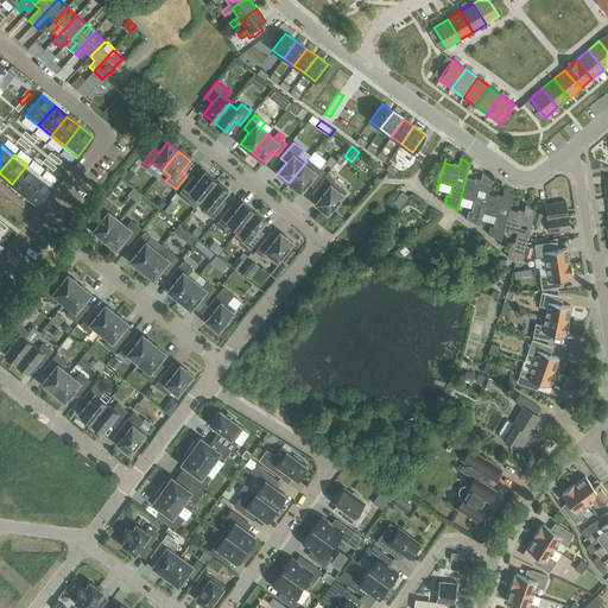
[(308,159),(306,162),(289,183),(301,192),(309,181),(315,185),(324,172),(308,159)]
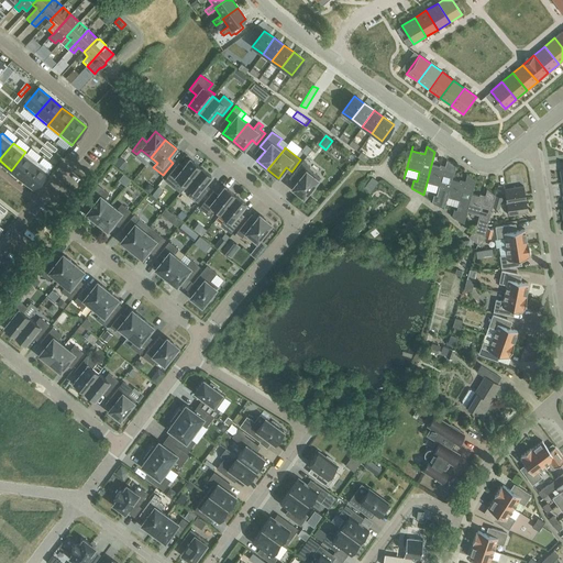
[(25,152),(11,170),(23,179),(37,162),(25,152)]
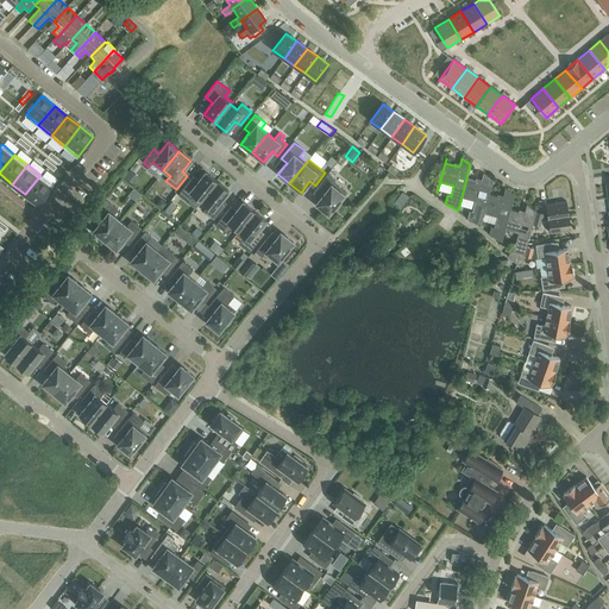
[(199,202),(201,201),(217,181),(205,173),(196,183),(190,179),(179,195),(188,203),(193,198),(199,202)]
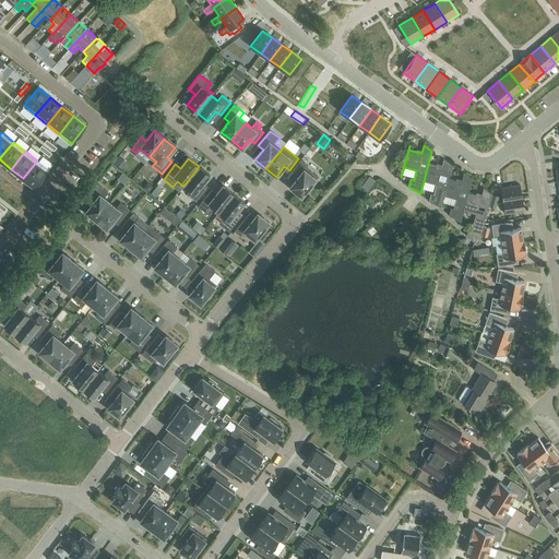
[(307,166),(300,159),(288,175),(295,180),(289,187),(301,197),(305,191),(307,193),(312,186),(311,185),(317,177),(306,167),(307,166)]
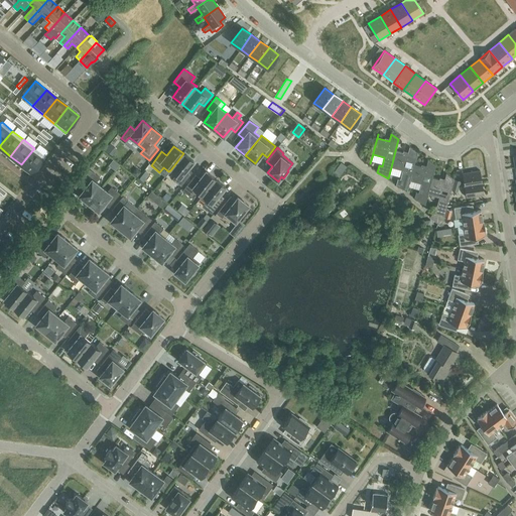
[(406,191),(409,181),(413,164),(417,152),(409,147),(407,154),(395,151),(391,167),(402,170),(400,179),(397,178),(395,185),(406,191)]
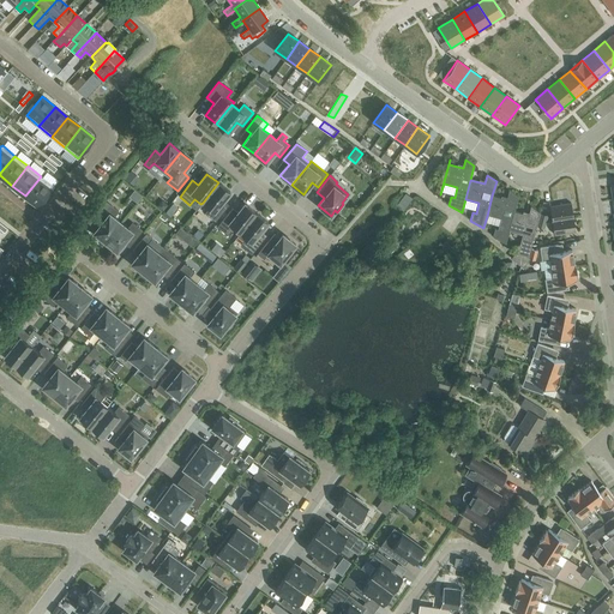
[(41,176),(25,196),(37,206),(54,187),(41,176)]
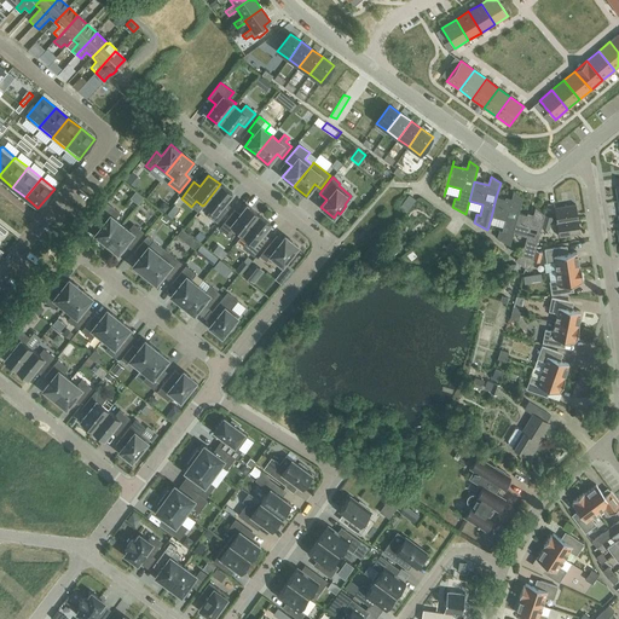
[(232,194),(220,184),(204,204),(212,209),(207,215),(217,224),(229,209),(223,204),(232,194)]
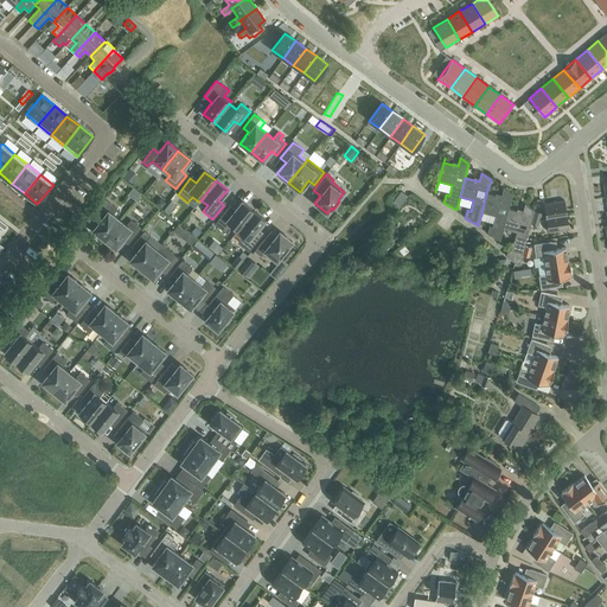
[(499,241),(503,229),(508,210),(512,196),(503,189),(500,197),(486,193),(481,213),(494,217),(492,227),(489,227),(486,234),(499,241)]
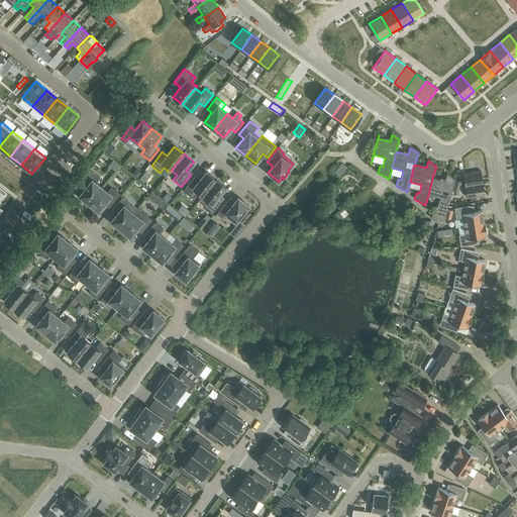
[(346,168),(341,164),(335,173),(340,176),(346,168)]
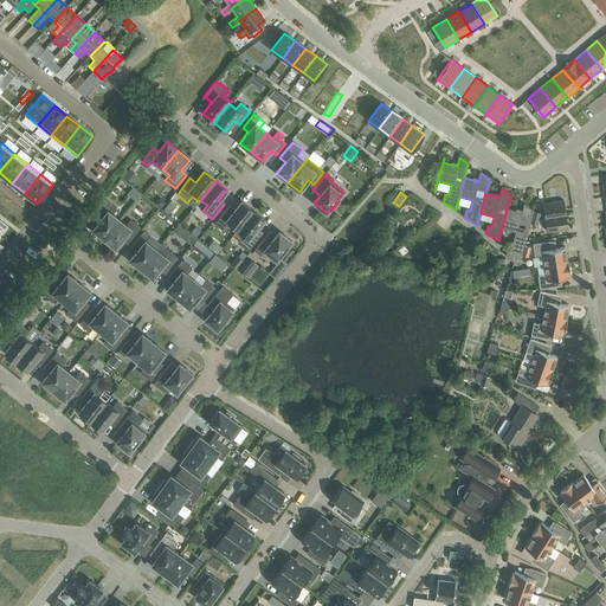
[(103,239),(118,220),(113,214),(116,208),(107,201),(96,214),(101,219),(92,230),(103,239)]
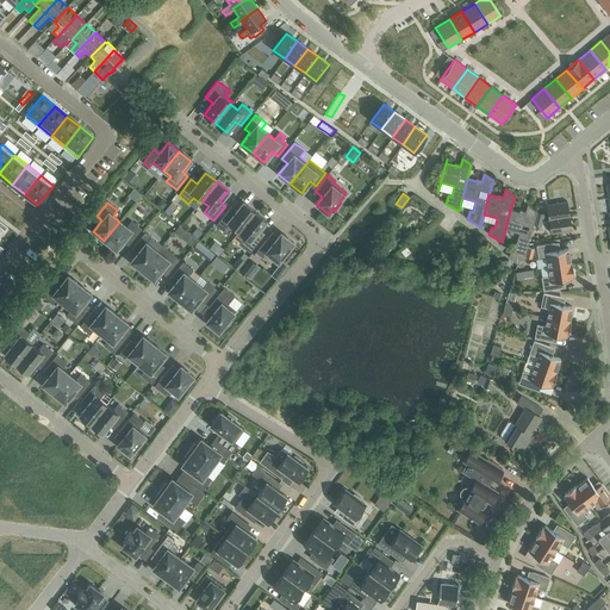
[(237,234),(254,212),(243,203),(234,213),(229,209),(216,225),(225,234),(230,228),(237,234)]
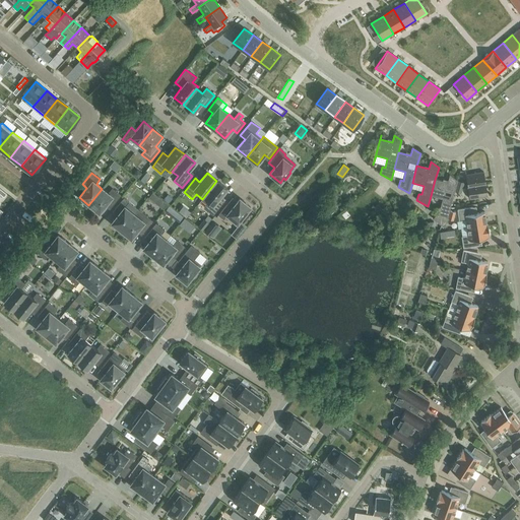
[(465,175),(467,187),(485,184),(483,173),(465,175)]
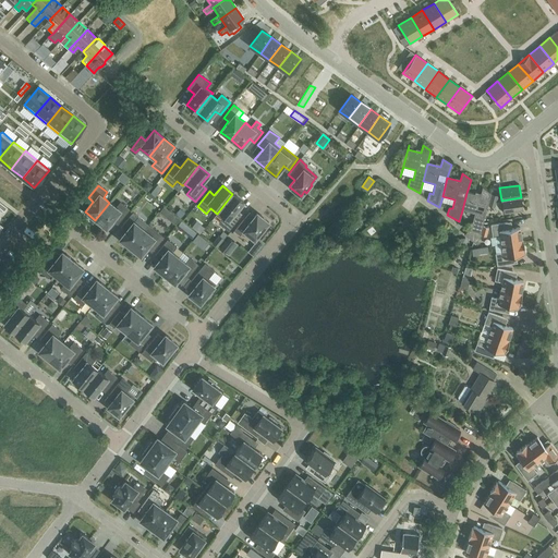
[(462,210),(474,214),(472,223),(470,222),(468,229),(463,235),(476,244),(490,194),(482,187),(480,196),(466,193),(462,210)]
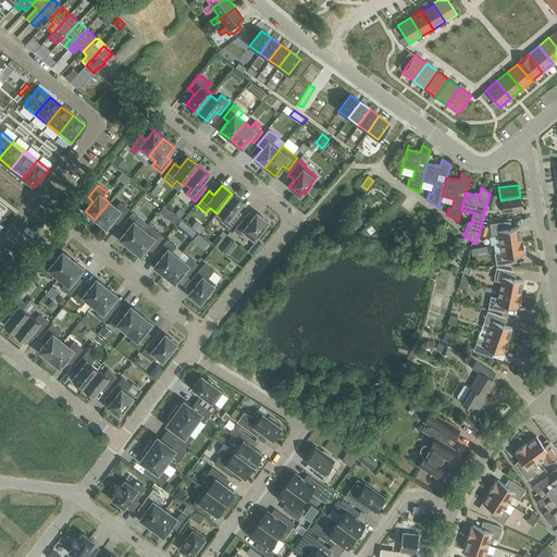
[(232,194),(217,213),(222,218),(219,223),(227,231),(239,215),(235,212),(243,201),(232,194)]
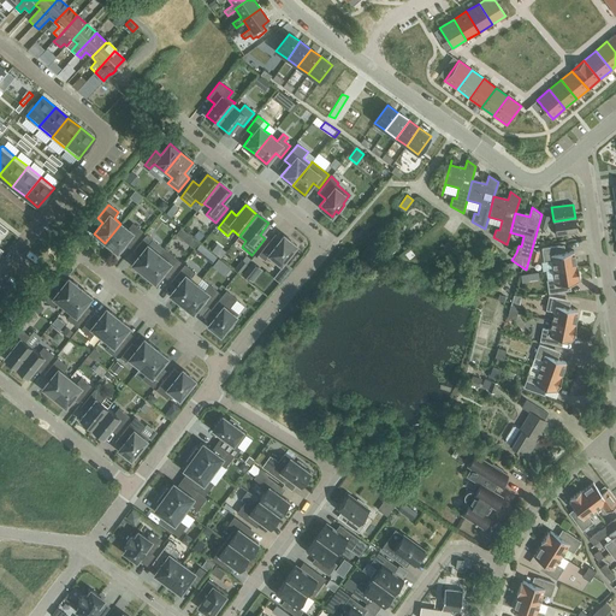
[(575,218),(554,221),(556,236),(578,232),(575,218)]
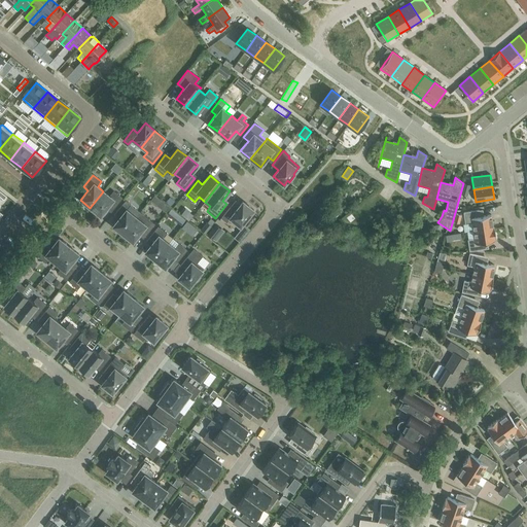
[(103,191),(90,208),(100,216),(107,206),(112,210),(121,198),(113,190),(109,196),(103,191)]
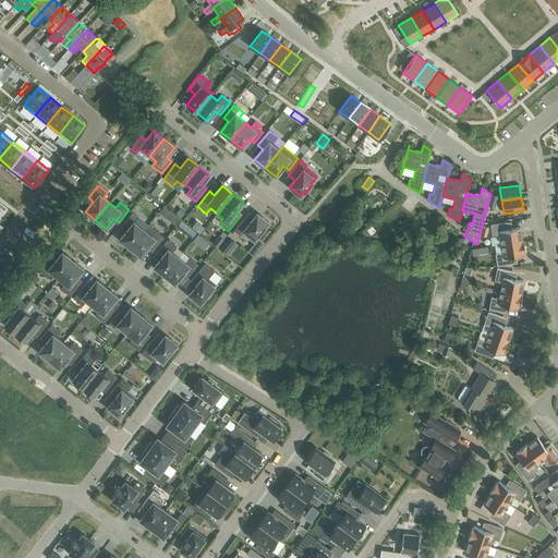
[(130,247),(144,230),(137,225),(142,220),(132,213),(122,226),(126,229),(119,239),(130,247)]
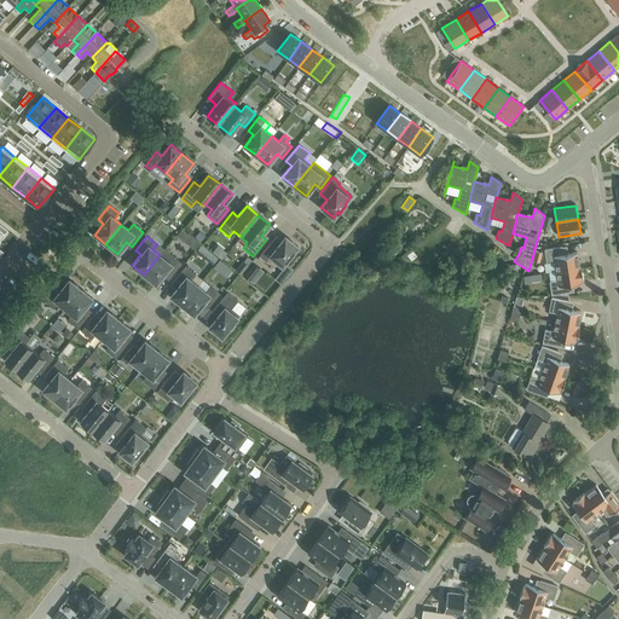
[(298,247),(284,236),(276,248),(270,243),(260,256),(266,261),(267,259),(281,268),(287,260),(289,262),(295,254),(293,253),(298,247)]
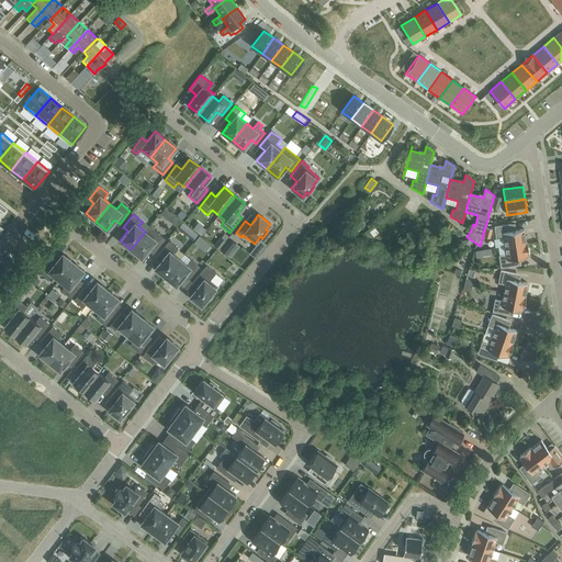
[(363,225),(356,218),(349,225),(357,233),(363,225)]
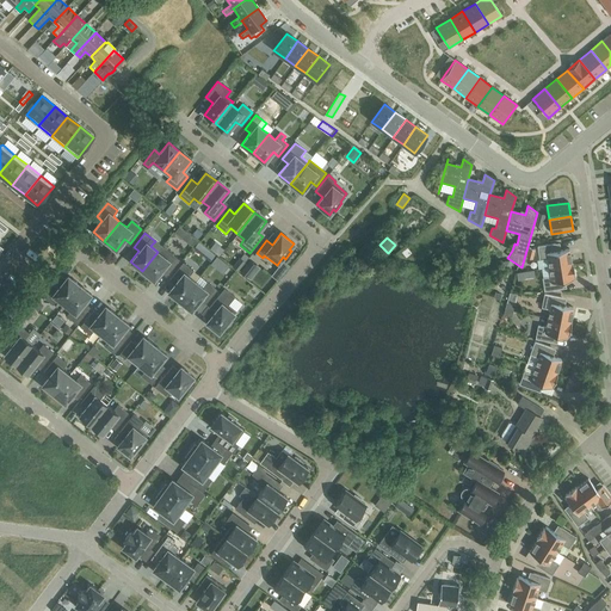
[(222,257),(228,251),(220,244),(214,250),(222,257)]
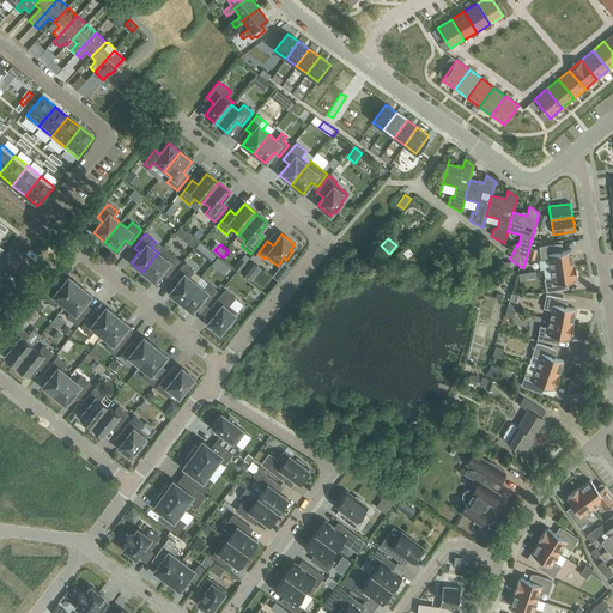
[(551,268),(574,265),(571,250),(558,252),(557,244),(539,248),(541,260),(548,259),(551,268)]
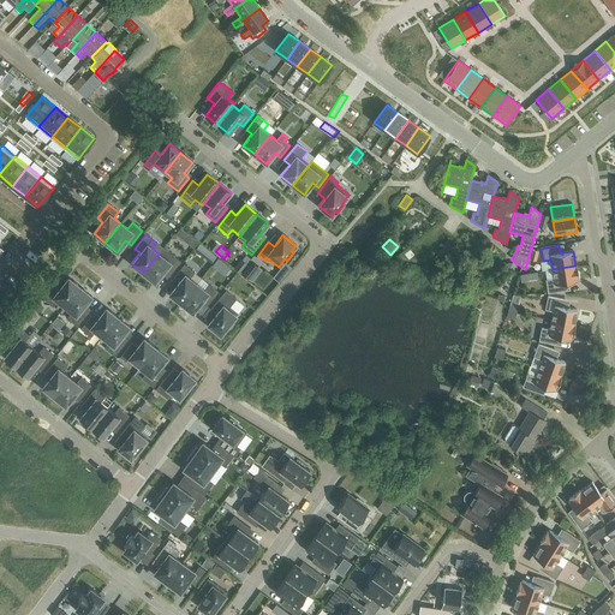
[(163,248),(159,254),(143,273),(154,282),(163,272),(168,275),(180,262),(163,248)]
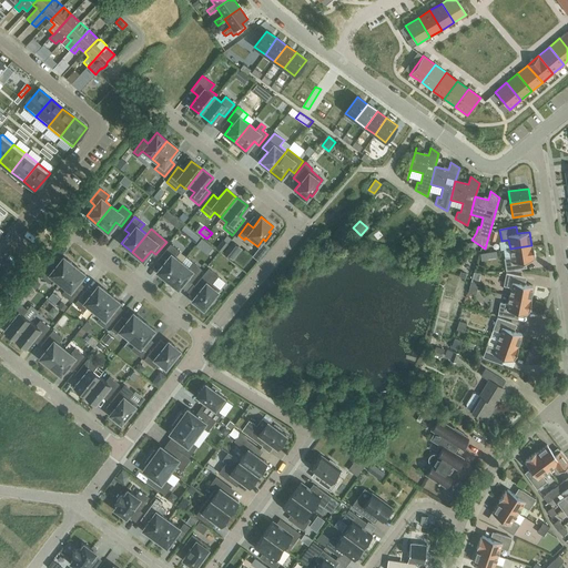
[(166,281),(181,262),(175,257),(179,252),(170,244),(159,257),(164,261),(156,272),(166,281)]
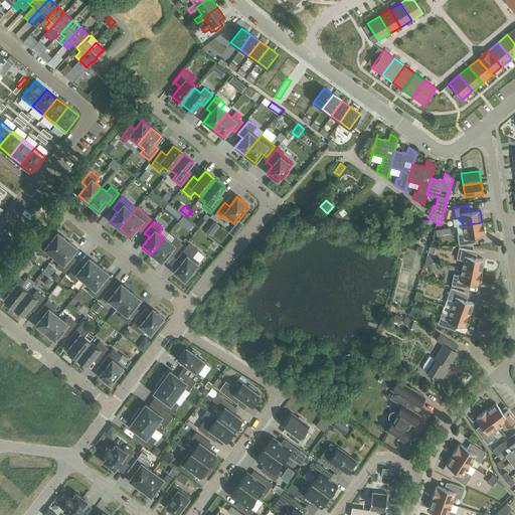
[(483,222),(482,222),(463,225),(464,233),(457,234),(459,245),(473,242),(473,236),(484,235),(483,233),(484,233),(483,222)]
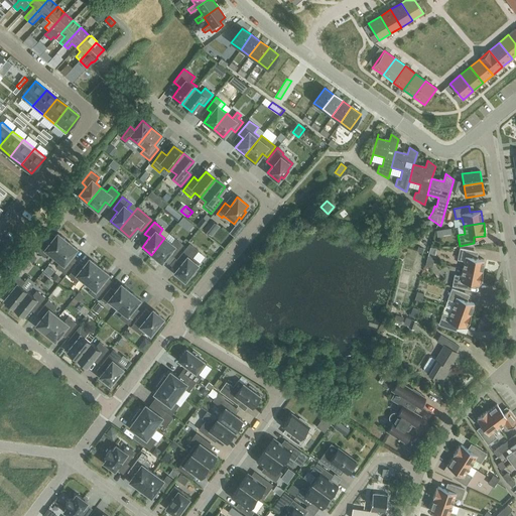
[(407,241),(411,235),(405,231),(402,238),(407,241)]
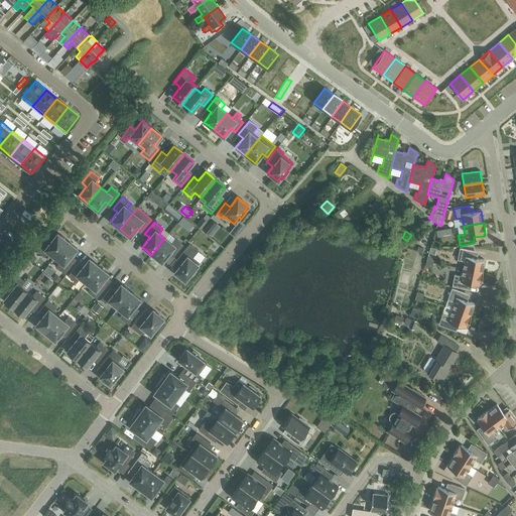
[(48,253),(53,257),(67,241),(57,233),(49,242),(45,239),(35,251),(44,257),(48,253)]
